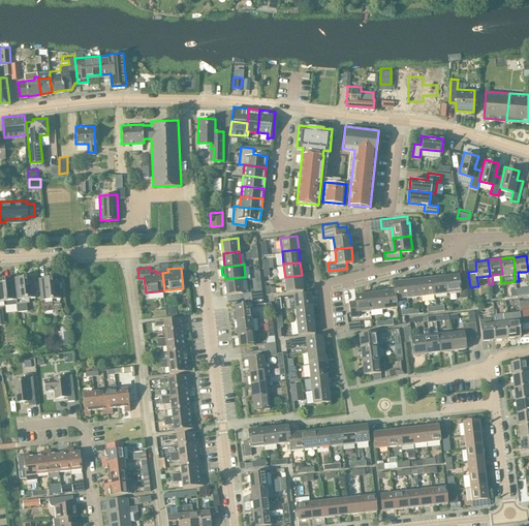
[(461,296),(467,295),(465,276),(459,277),(459,273),(445,275),(447,291),(460,290),(461,296)]
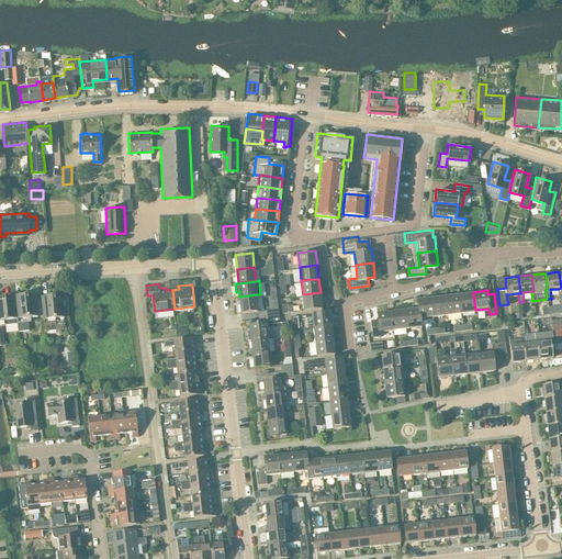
[(15,293),(18,321),(19,330),(30,328),(29,320),(31,319),(31,315),(37,314),(35,295),(29,297),(27,292),(15,293)]
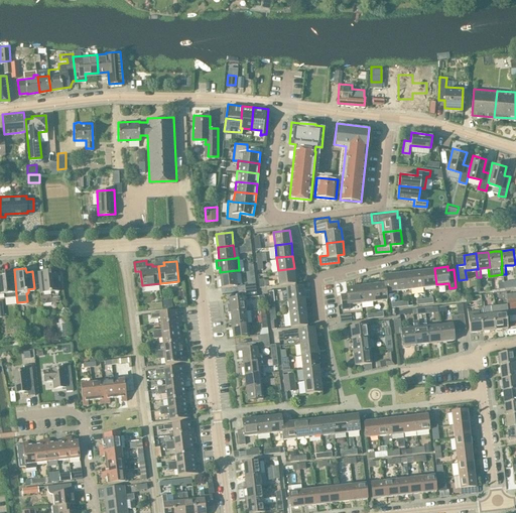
[(295,281),(294,268),(278,270),(279,283),(295,281)]
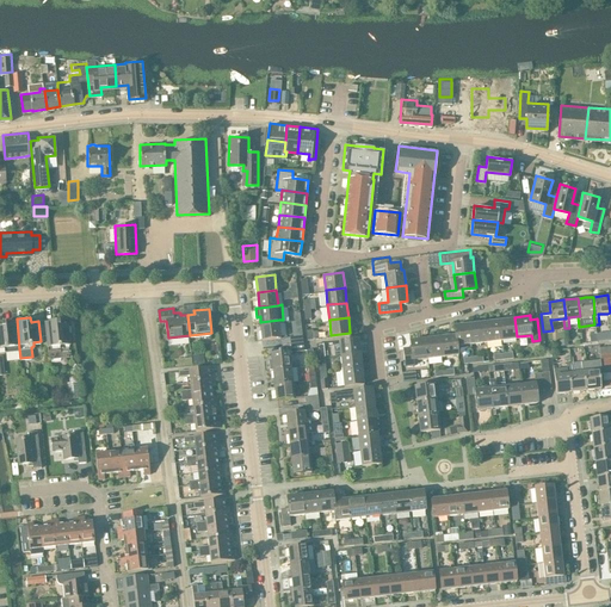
[(517,336),(514,317),(500,319),(503,339),(517,336)]
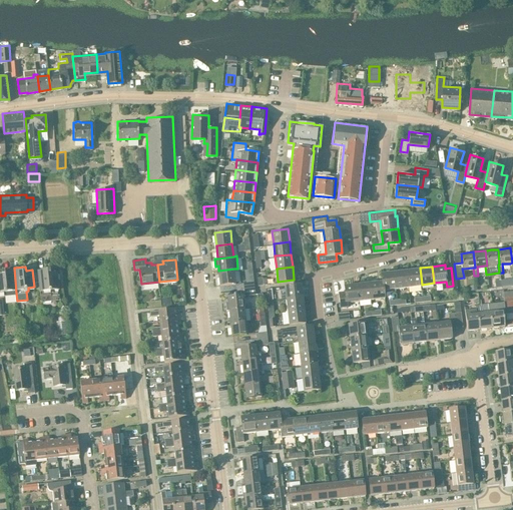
[(4,294),(16,293),(14,268),(2,270),(2,273),(0,273),(0,290),(4,290),(4,294)]
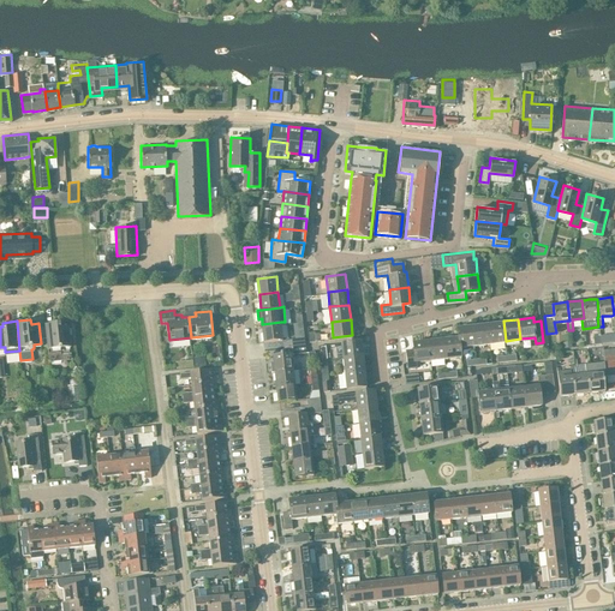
[(488,322),(490,342),(506,341),(503,321),(488,322)]
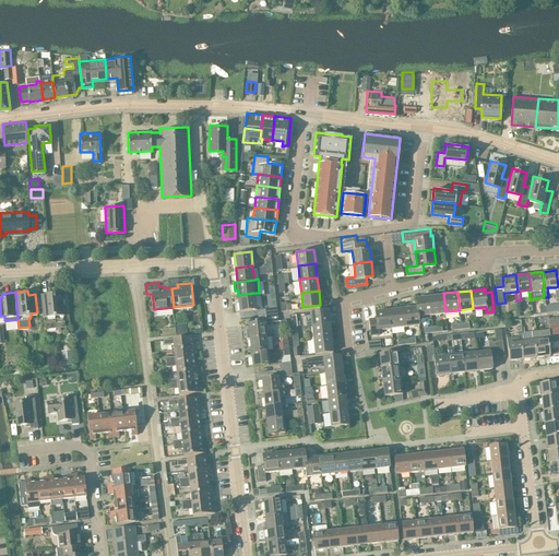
[(48,293),(42,293),(44,320),(45,327),(56,326),(55,319),(58,319),(58,315),(64,314),(62,295),(56,296),(48,297),(48,293)]
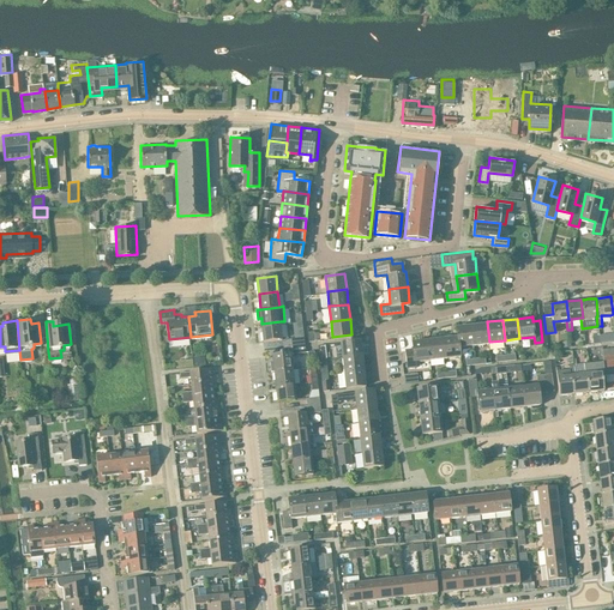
[(283,337),(281,321),(262,324),(264,339),(283,337)]
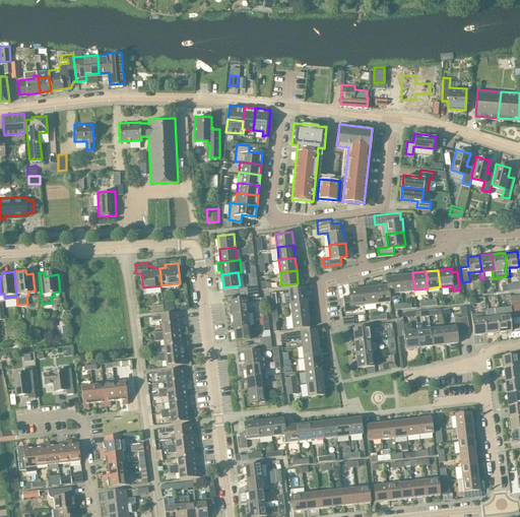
[(402,291),(414,289),(412,272),(400,274),(402,291)]
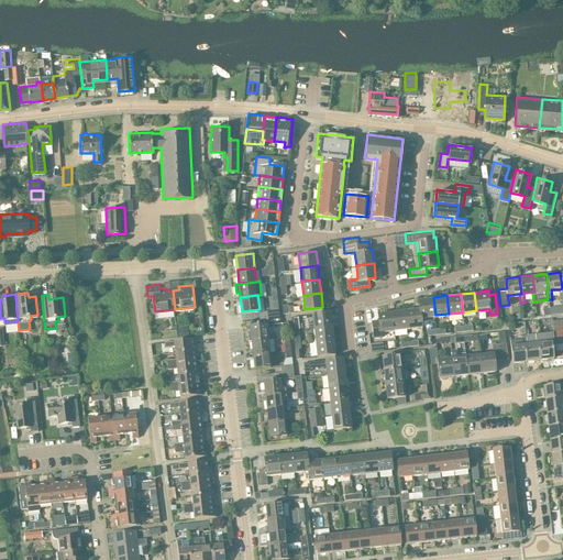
[(419,298),(420,307),(421,317),(435,315),(433,297),(419,298)]
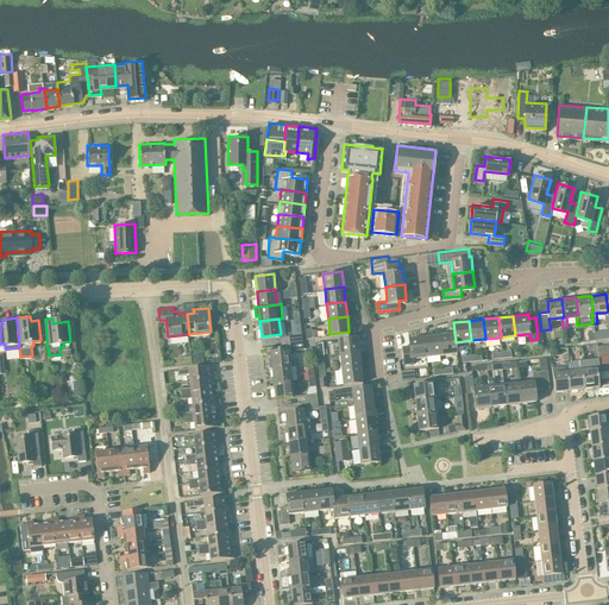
[(457,351),(456,342),(454,332),(440,333),(441,353),(457,351)]
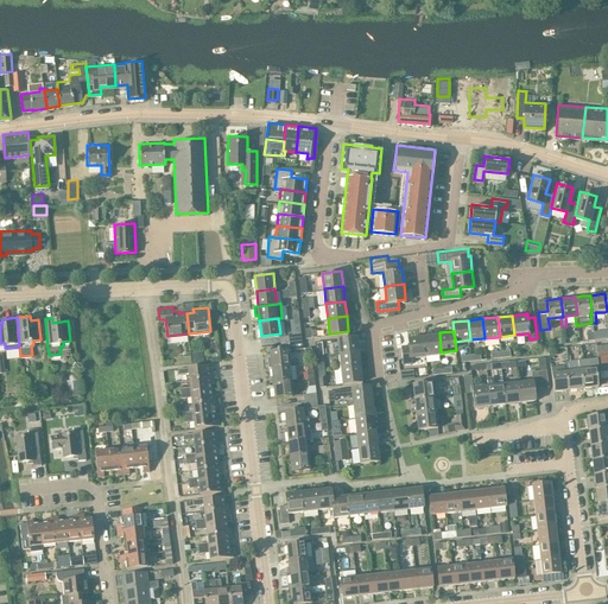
[(426,354),(441,353),(439,332),(424,335),(426,354)]
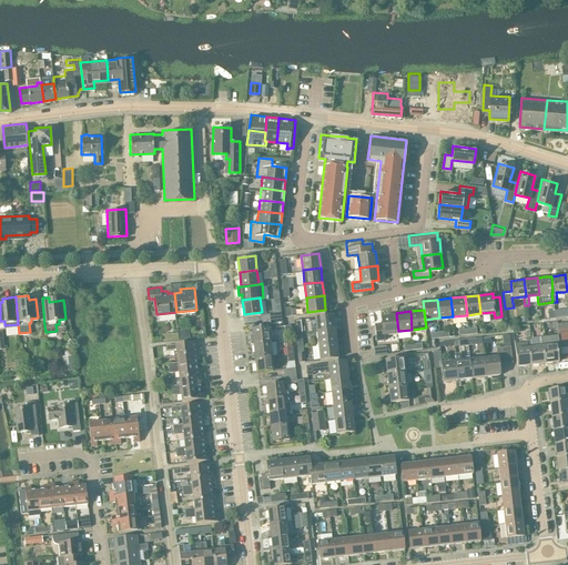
[(317,330),(335,328),(334,313),(315,315),(317,330)]
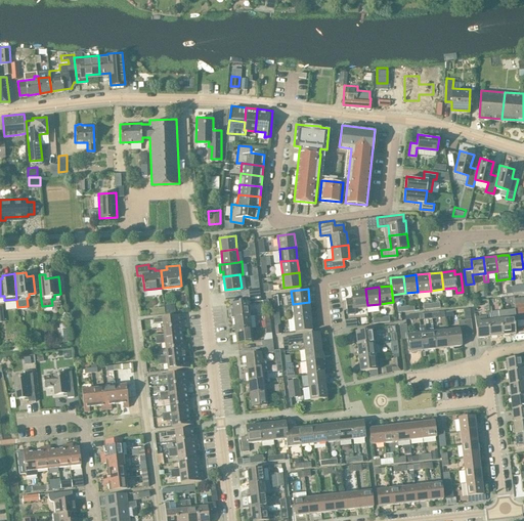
[(354,307),(367,305),(365,289),(352,290),(353,297),(347,297),(348,312),(355,311),(354,307)]
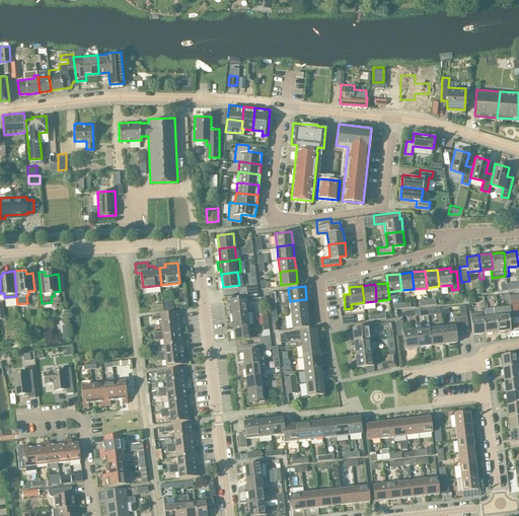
[(231,303),(229,304),(230,312),(232,311),(247,310),(246,297),(231,299),(231,303)]
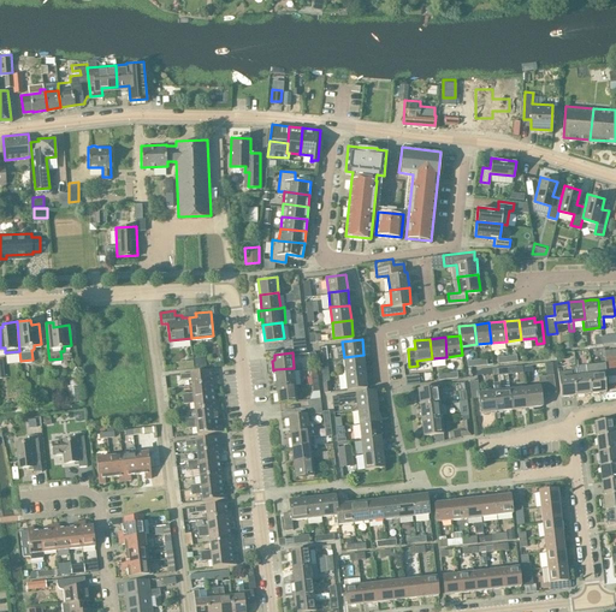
[(345,372),(366,370),(363,355),(344,357),(345,372)]
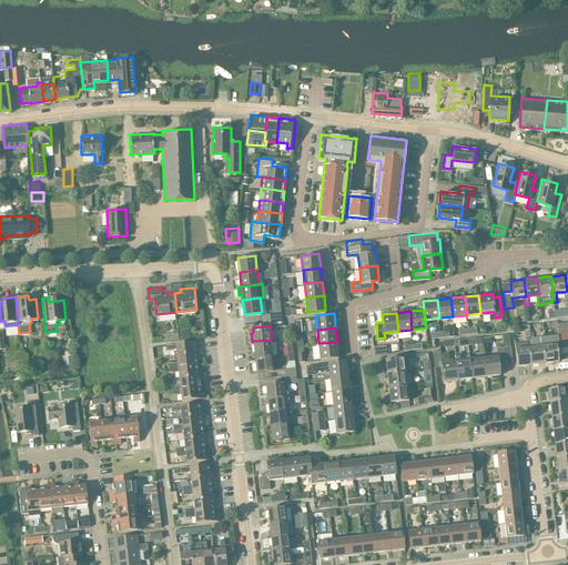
[(558,333),(545,334),(546,343),(543,344),(545,361),(558,359),(556,342),(559,342),(558,333)]
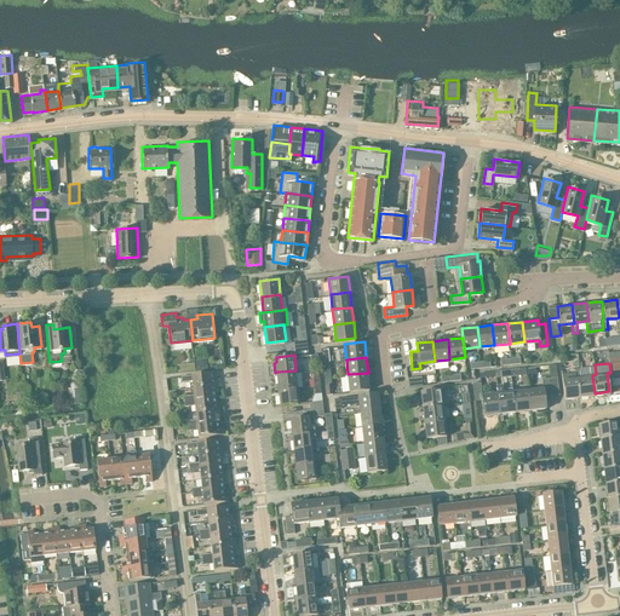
[(596,374),(595,364),(590,364),(591,375),(581,376),(578,376),(580,395),(595,393),(592,375),(596,374)]
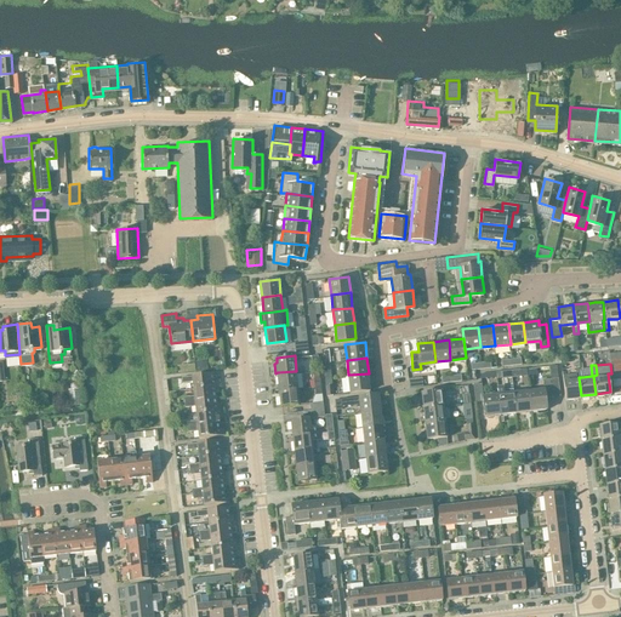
[(576,371),(563,372),(563,378),(565,398),(581,395),(579,377),(582,377),(581,367),(576,367),(576,371)]
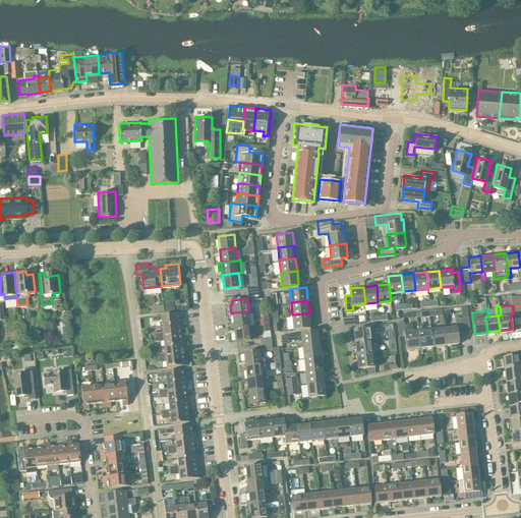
[(162,325),(183,322),(182,317),(180,318),(179,311),(153,314),(154,320),(162,319),(162,325)]
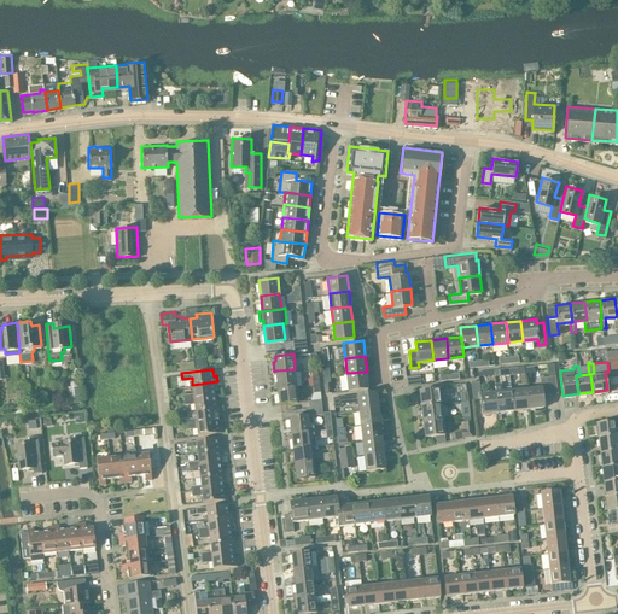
[(295,369),(277,370),(279,386),(297,384),(295,369)]
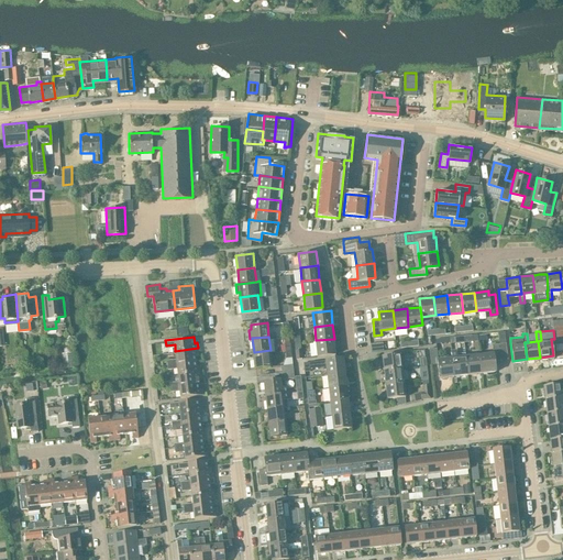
[(335,352),(334,339),(316,340),(318,354),(335,352)]
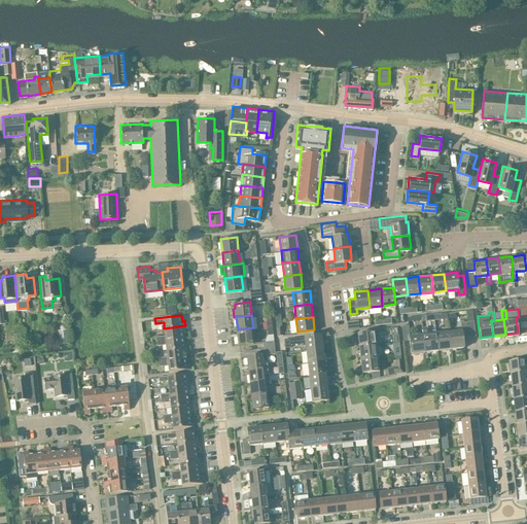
[(469,335),(467,319),(461,320),(462,328),(449,330),(451,347),(464,346),(463,336),(469,335)]
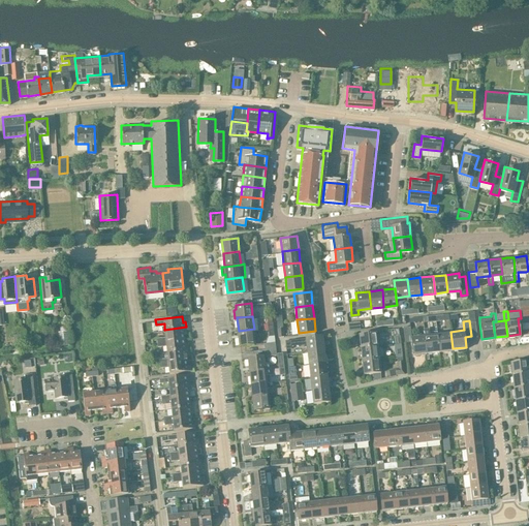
[(413,353),(427,351),(425,335),(412,336),(411,325),(404,326),(406,341),(412,341),(413,353)]
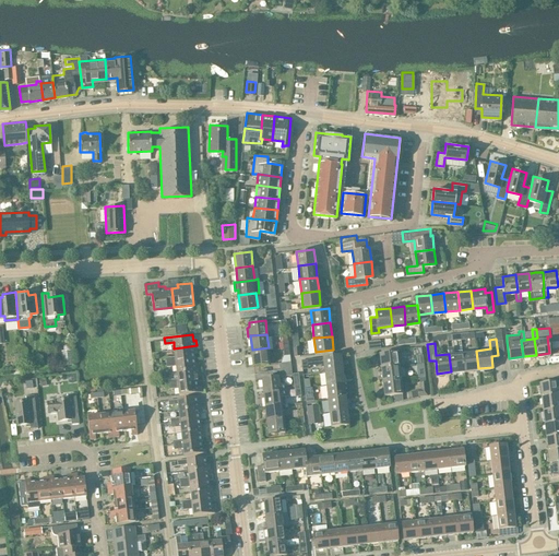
[(197,351),(197,345),(174,349),(175,354),(166,355),(166,361),(195,357),(194,351),(197,351)]
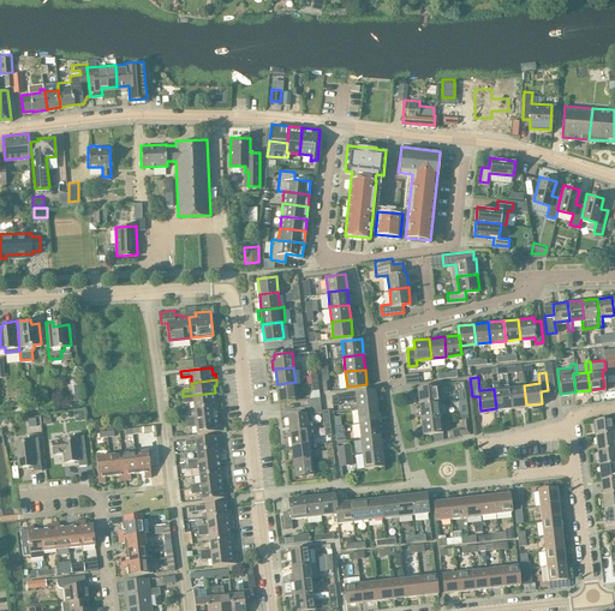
[(69,399),(82,397),(79,382),(67,383),(69,399)]
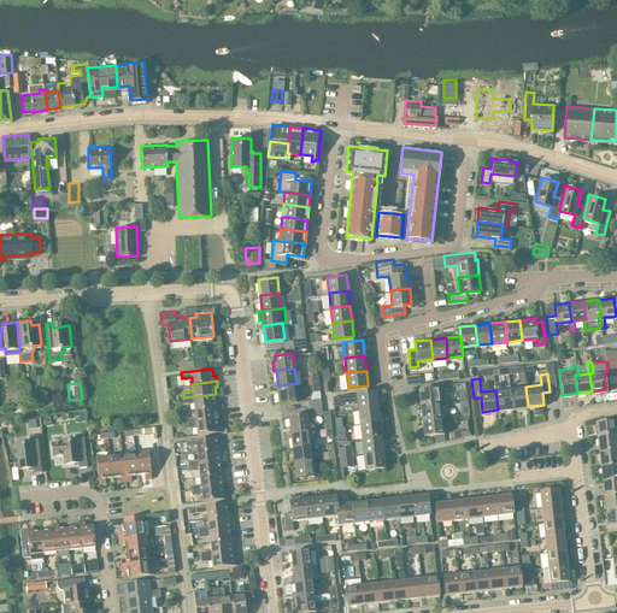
[(297,383),(278,385),(280,401),(298,399),(297,383)]
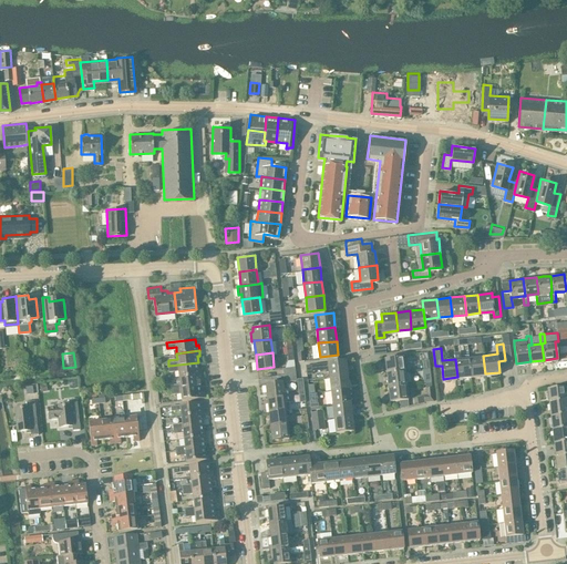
[(471,376),(470,357),(461,358),(461,352),(455,354),(455,359),(457,377),(471,376)]
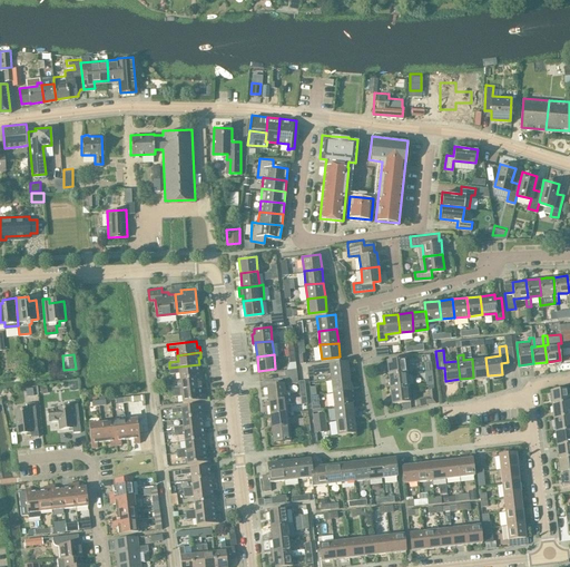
[(390,373),(408,371),(406,357),(387,359),(390,373)]
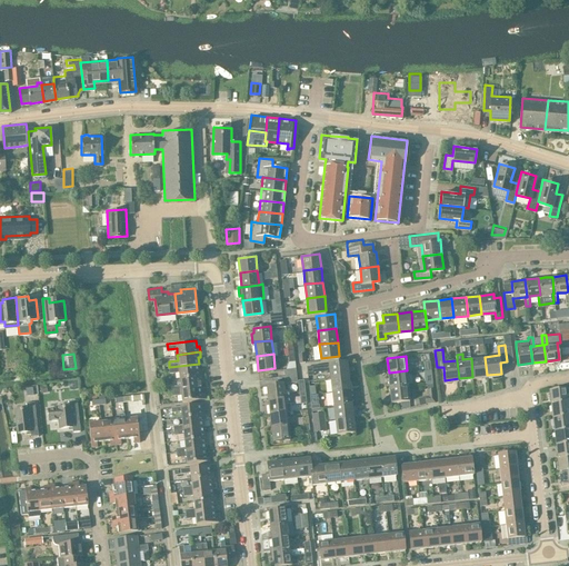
[(472,377),(487,375),(485,357),(471,358),(472,377)]
